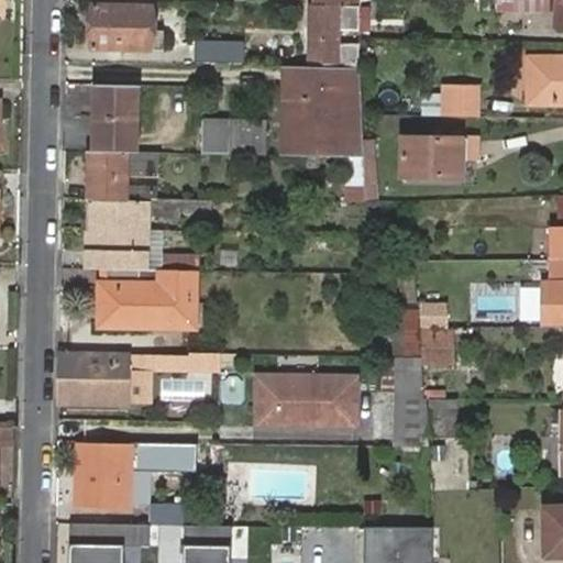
[(319,0),(320,8),(357,9),(356,0),(319,0)]
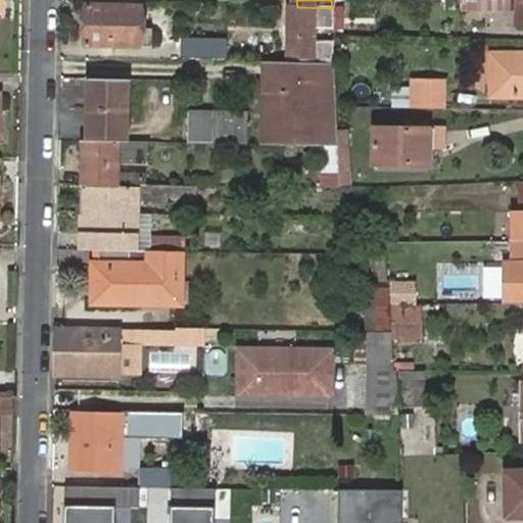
[(486,3),(461,2),(461,14),(522,14),(522,3),(519,3),(486,3)]
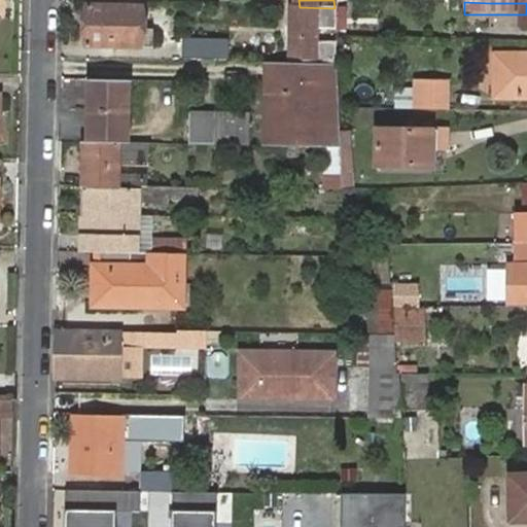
[(88,6),(86,46),(151,49),(151,31),(141,31),(142,8),(88,6)]
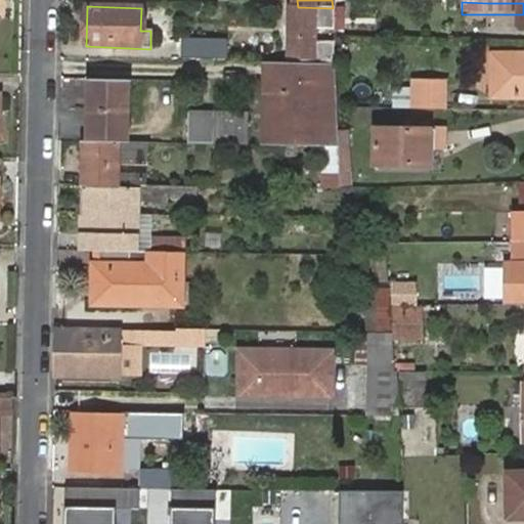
[(298,7),(293,7),(291,63),(318,64),(318,43),(318,23),(337,24),(337,9),(333,8),(298,7)]
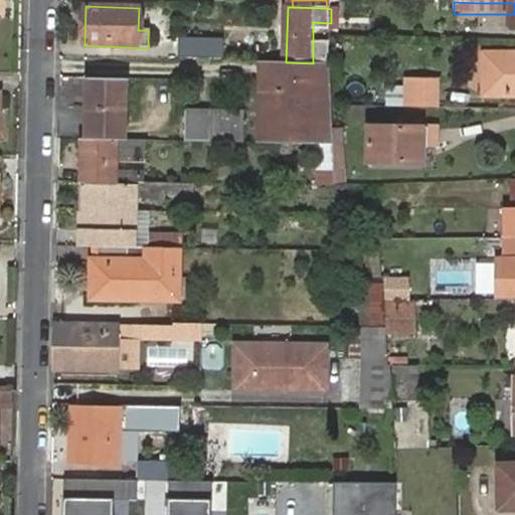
[(176,59),(222,61),(222,42),(176,41),(176,59)]
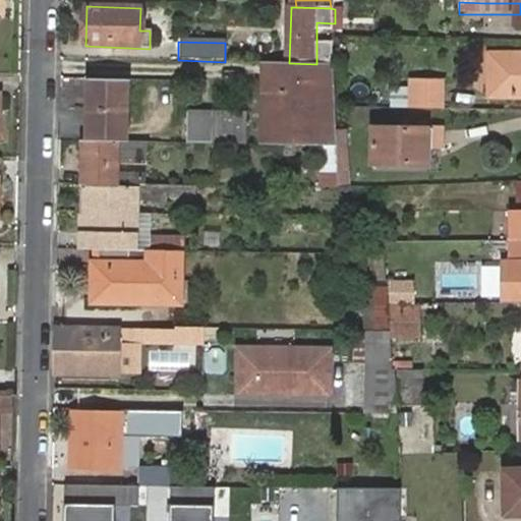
[(316,43),(316,64),(330,66),(330,43),(316,43)]
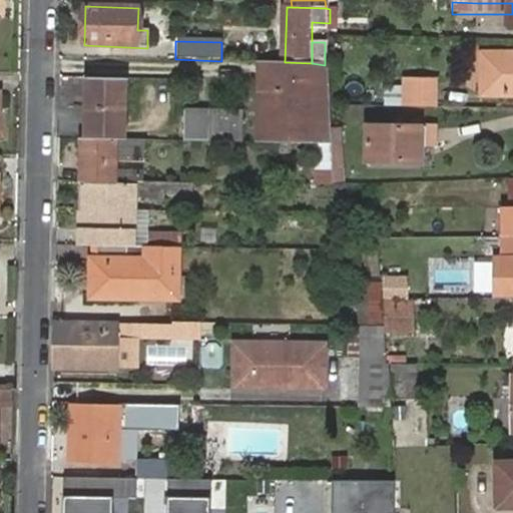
[(482,97),(512,96),(512,55),(482,56),(482,97)]
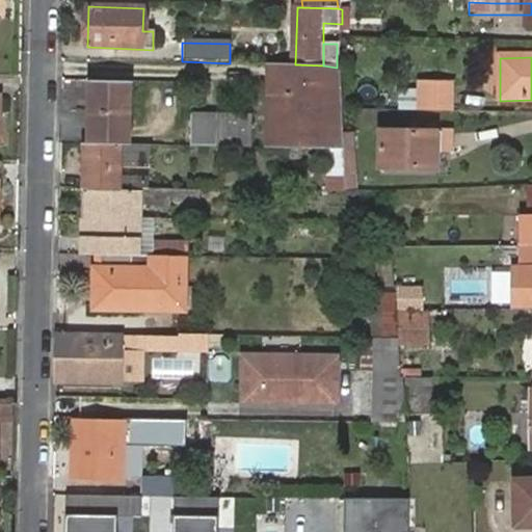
[(280,150),(284,68),(268,68),(265,150),(280,150)]
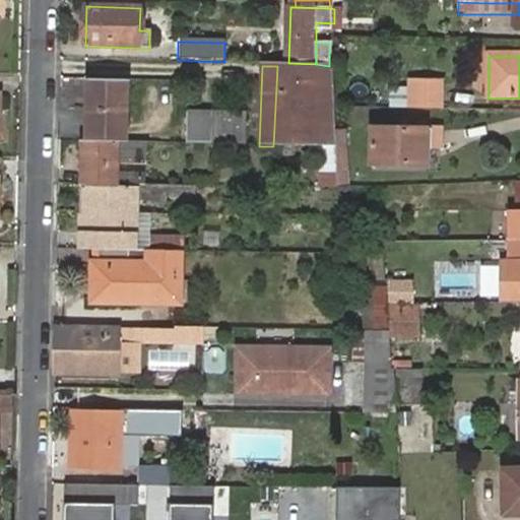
[(337,150),(336,112),(335,68),(277,66),(273,146),(317,148),(337,150)]
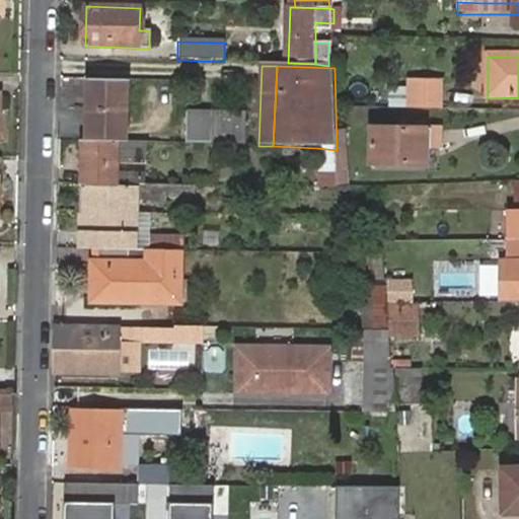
[(88,92),(87,138),(126,140),(127,78),(91,77),(91,92),(88,92)]
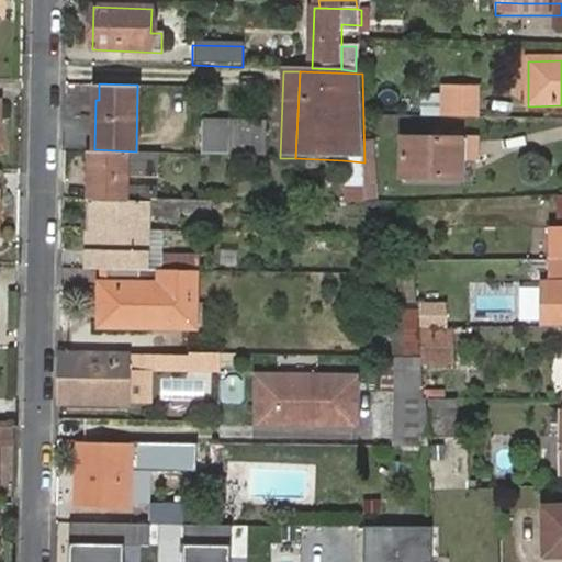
[(444,121),(478,122),(476,88),(442,88),(444,121)]
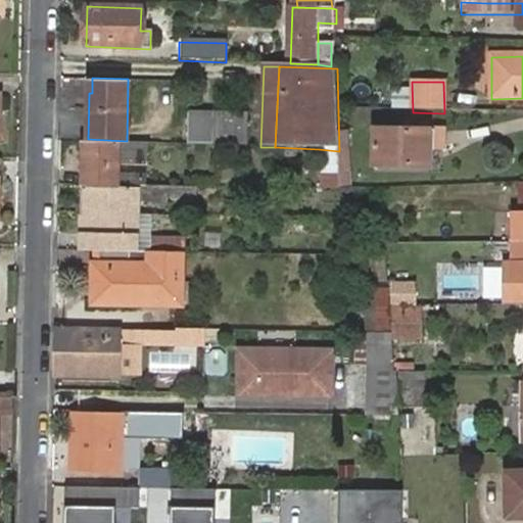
[(186,143),(247,146),(246,115),(187,114),(186,143)]
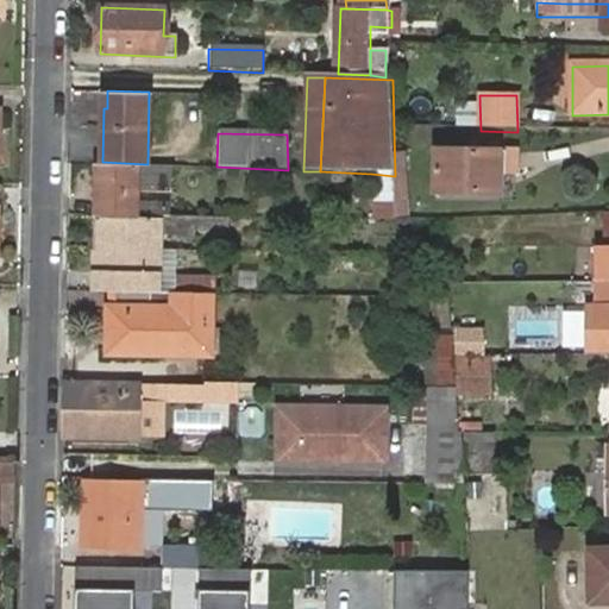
[(435,195),(501,198),(501,174),(518,175),(519,154),(437,151),(435,195)]
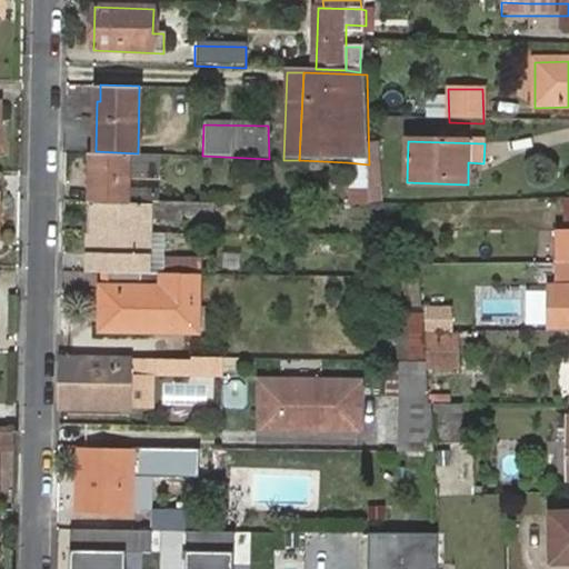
[(160,182),(160,155),(138,153),(96,151),(91,151),(90,201),(148,202),(153,202),(152,189),(128,189),(128,182),(160,182)]
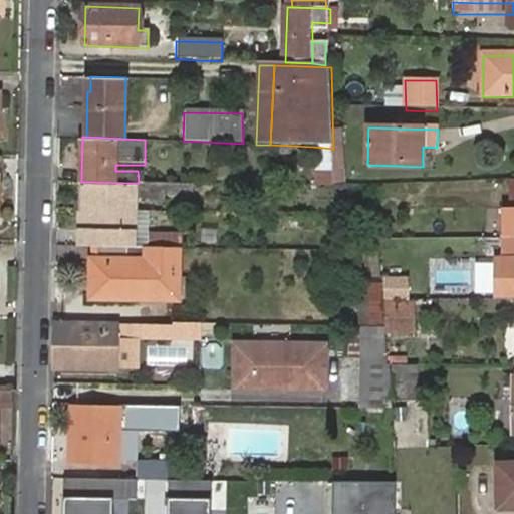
[(333,178),(333,149),(313,147),(313,178),(333,178)]
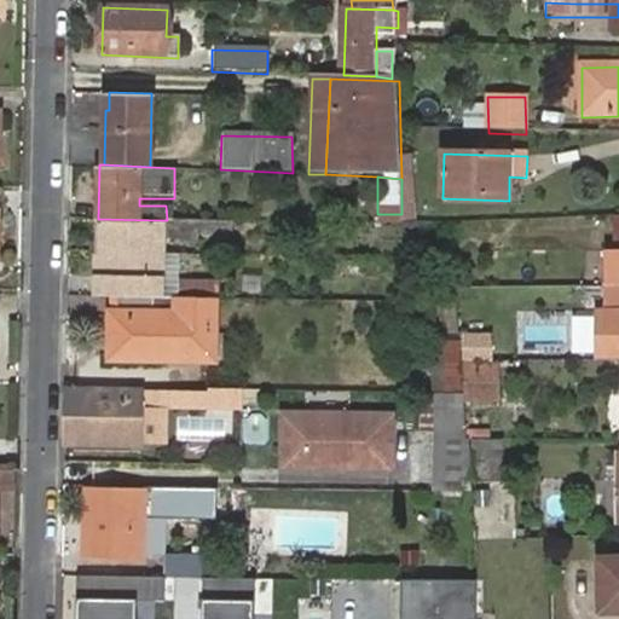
[(98,253),(99,253),(161,254),(161,239),(161,220),(98,219),(98,253)]
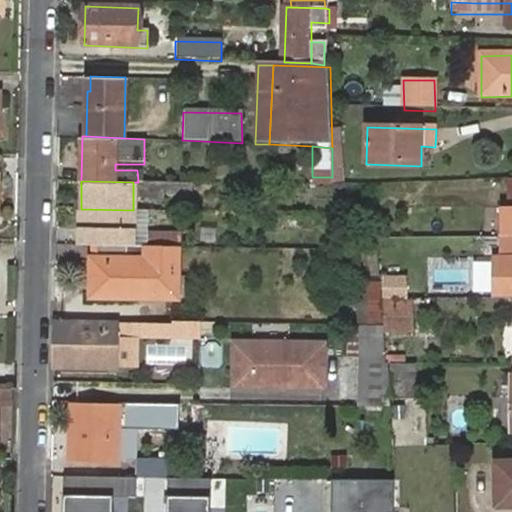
[(138,190),(138,182),(133,182),(133,198),(144,198),(143,190),(138,190)]
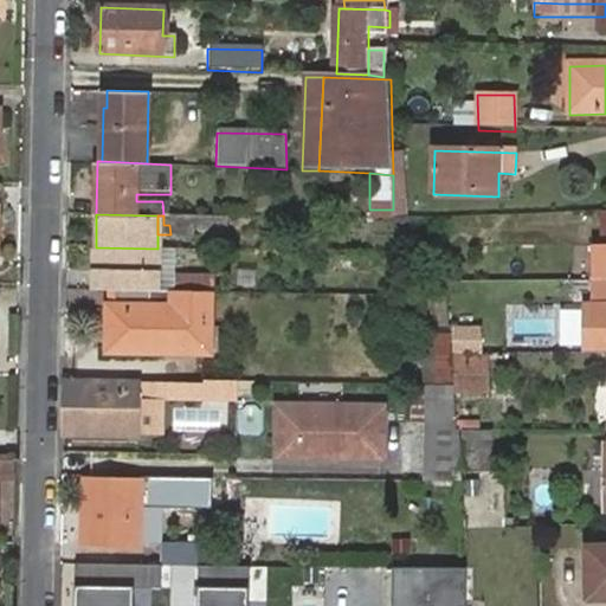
[(171,234),(216,236),(216,217),(163,216),(163,225),(169,225),(171,234)]
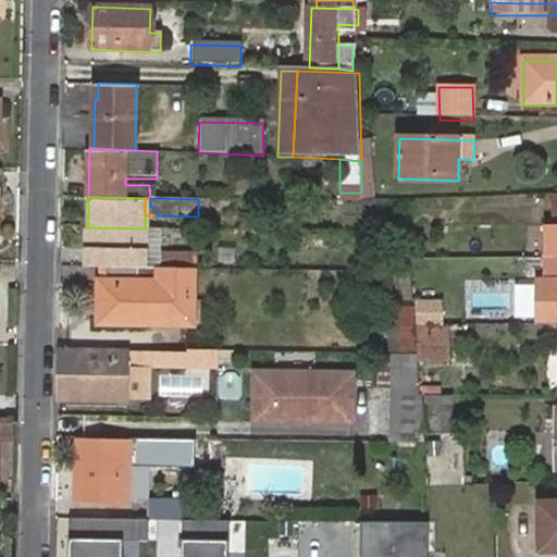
[(208,217),(208,199),(198,199),(198,217),(208,217)]
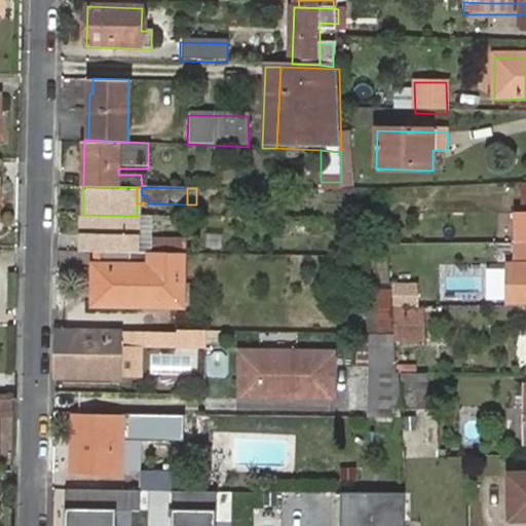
[(84,215),(83,251),(97,251),(159,252),(159,241),(150,241),(150,228),(138,229),(138,215),(137,216),(84,215)]
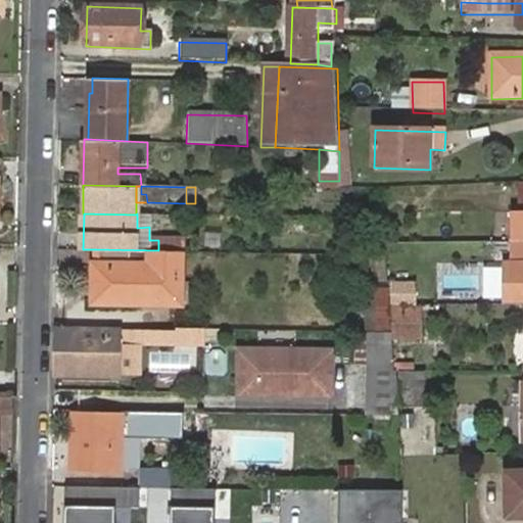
[(178,251),(185,251),(185,240),(158,240),(158,250),(178,251)]
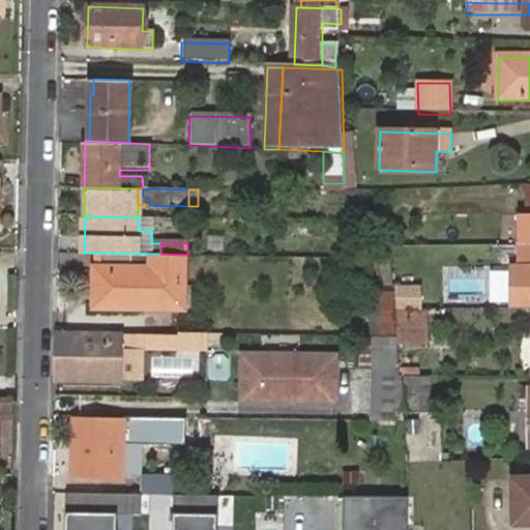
[(529,244),(514,245),(516,266),(509,266),(509,310),(529,308),(529,244)]
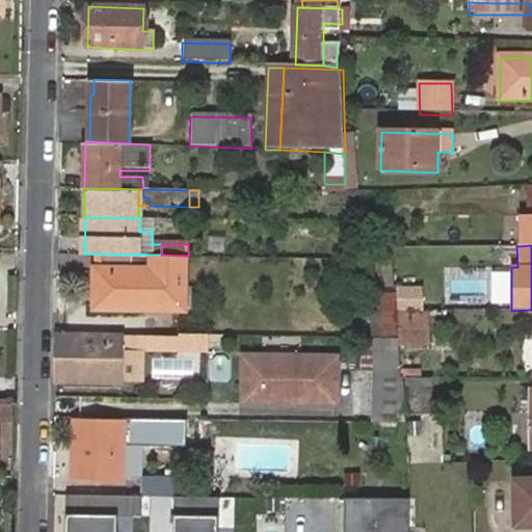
[(161,255),(98,254),(97,272),(95,272),(94,295),(124,295),(124,307),(180,308),(181,256),(161,255)]
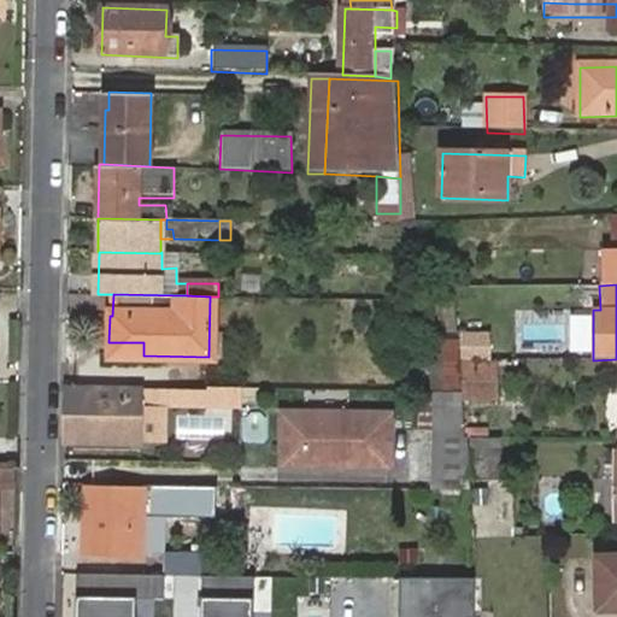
[(109,354),(144,356),(144,342),(109,342),(109,354)]
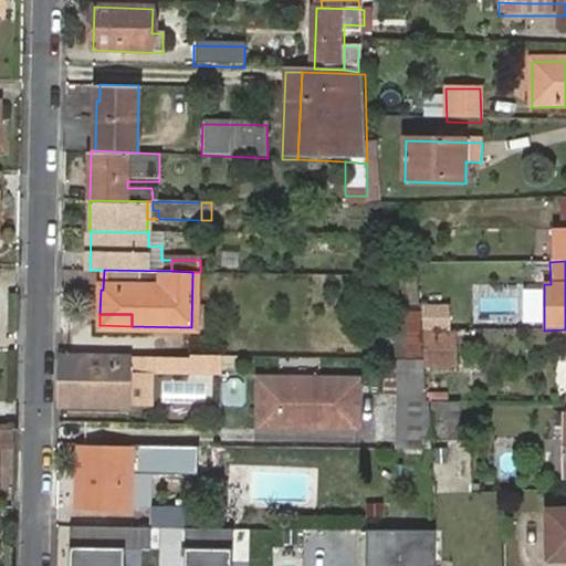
[(394,327),(395,356),(398,356),(422,356),(420,335),(419,316),(419,314),(404,314),(405,327),(394,327)]
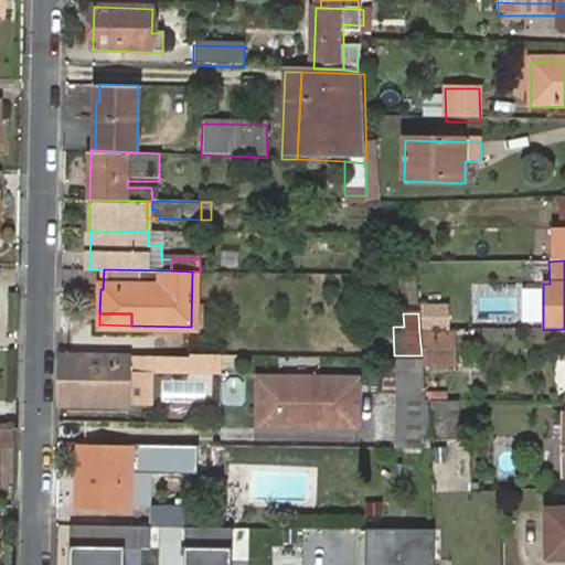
[(447,333),(446,315),(418,316),(419,334),(447,333)]
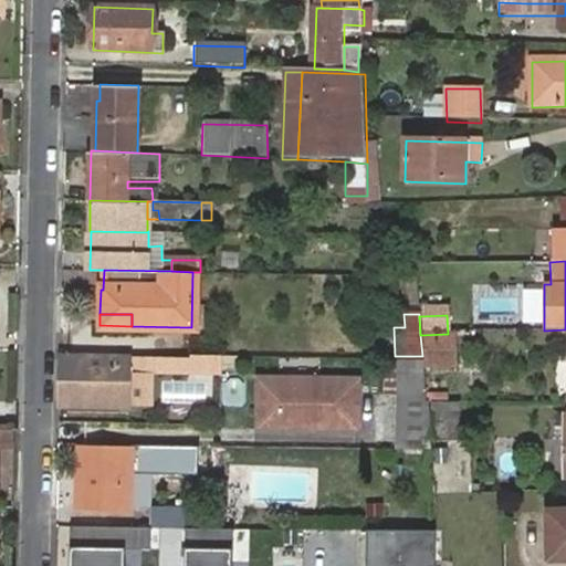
[(420,335),(422,356),(423,373),(458,373),(458,334),(449,334),(420,335)]
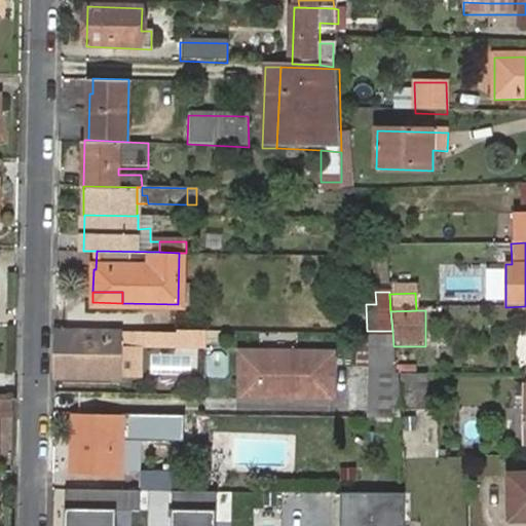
[(178,345),(178,331),(160,331),(135,331),(55,331),(54,377),(118,377),(121,378),(121,348),(179,348),(178,345)]
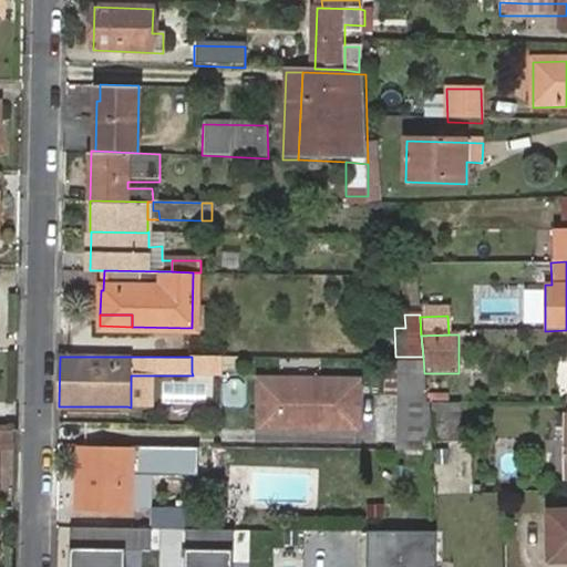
[(222,372),(222,357),(192,357),(192,372),(222,372)]
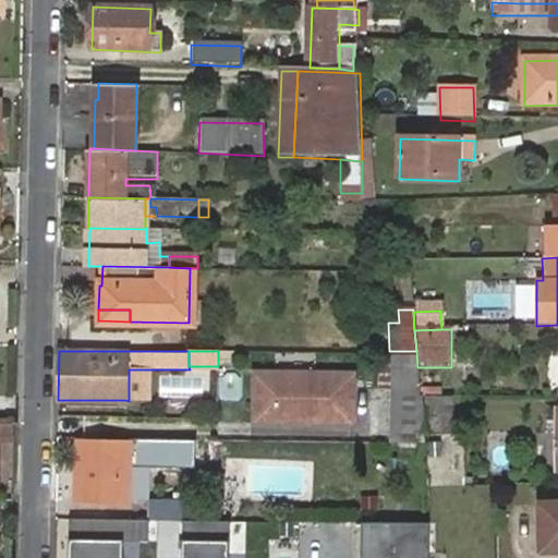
[(416,351),(392,351),(391,444),(426,445),(425,433),(425,419),(423,395),(420,395),(417,367),(416,351)]
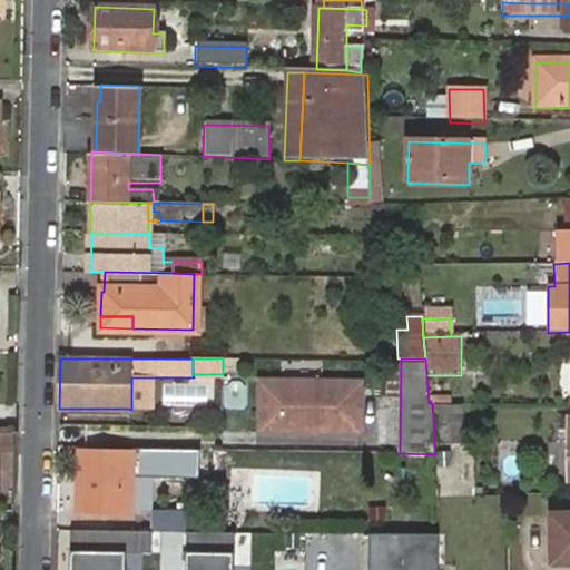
[(277,425),(277,432),(360,433),(361,384),(259,382),(258,425),(277,425)]
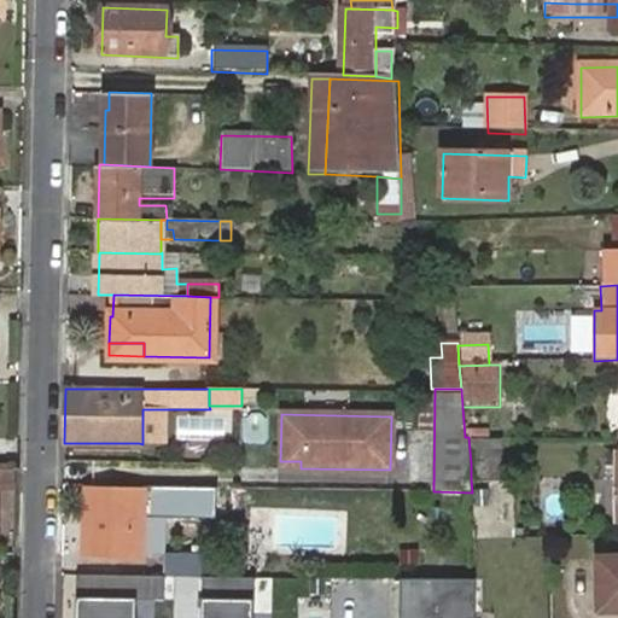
[(502,437),(468,437),(471,464),(502,464),(502,437)]
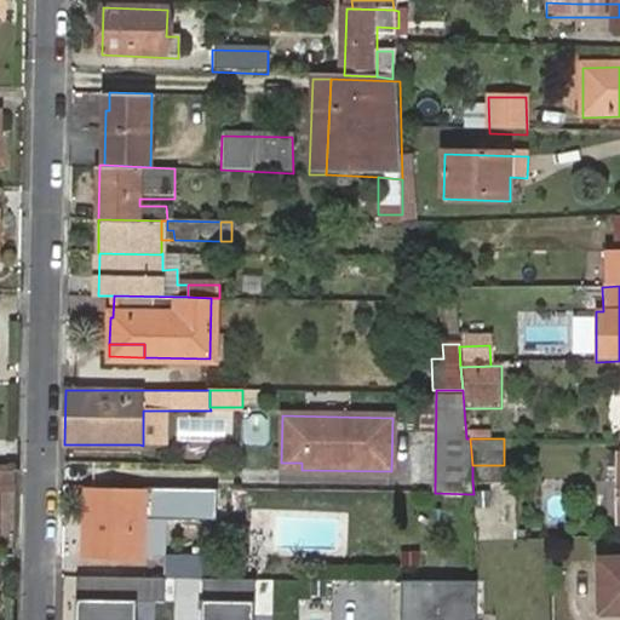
[(472,465),(472,481),(504,481),(504,465),(472,465)]
